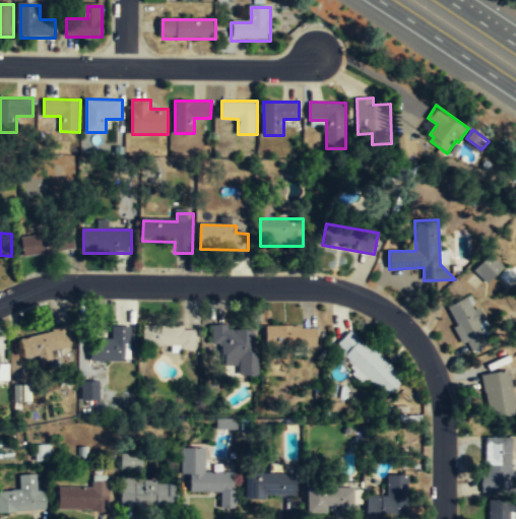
[(26,254),(72,254),(72,239),(26,239),(26,254)]
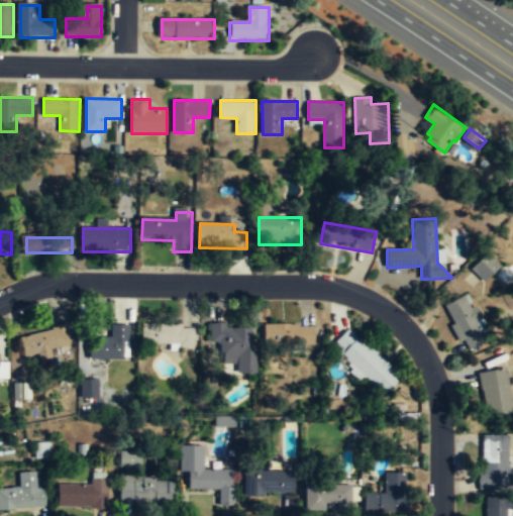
[(502,265),(485,282),(472,269),(489,251),(502,265)]
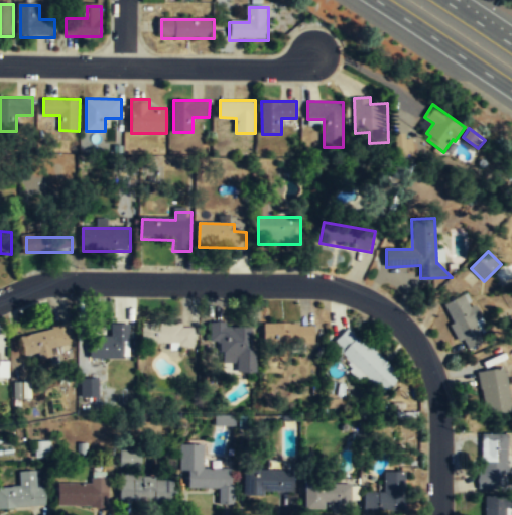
[(461,345),(469,341),(470,344),(488,337),(472,294),(444,305),(461,345)]
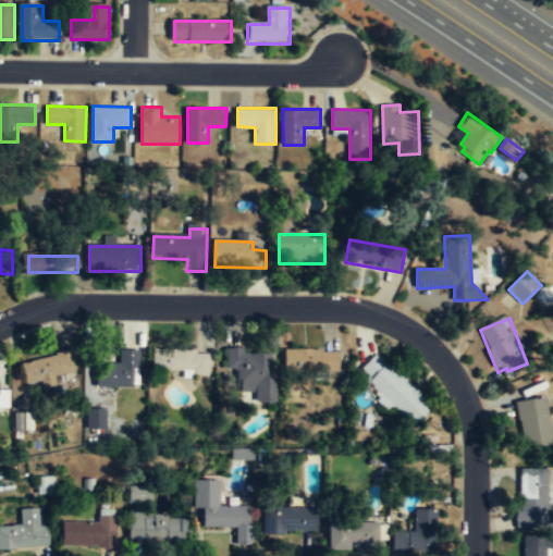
[(238,368),(238,385),(243,385),(243,392),(257,392),(257,403),(279,402),(279,378),(273,378),(273,353),(246,353),(246,347),(229,348),(229,368),(238,368)]
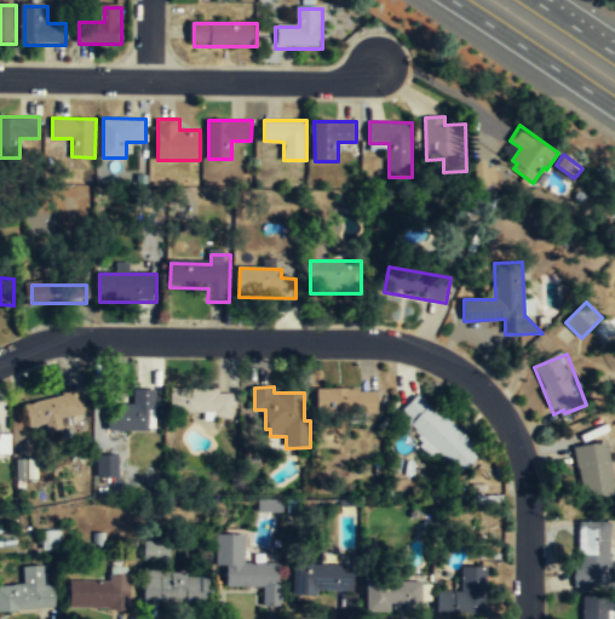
[(30,428),(47,423),(50,431),(64,428),(63,419),(88,413),(82,388),(63,393),(64,395),(26,405),(30,428)]
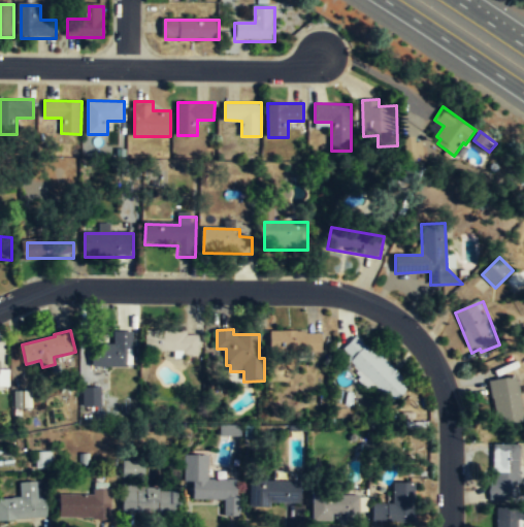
[(199,355),(199,334),(188,334),(188,330),(145,330),(145,350),(185,351),(185,354),(199,355)]
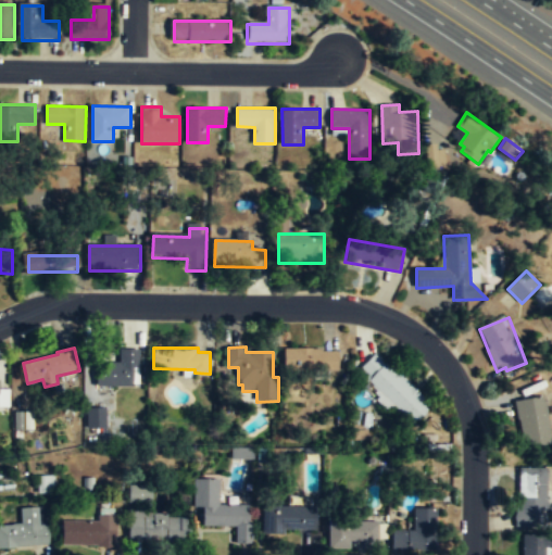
[(134,386),(134,367),(140,367),(141,349),(121,349),(121,362),(96,363),(97,386),(134,386)]
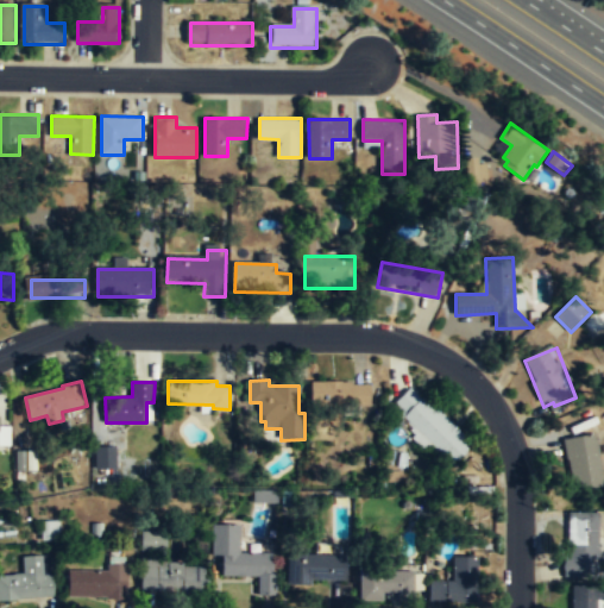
[(313,382),(310,406),(372,406),(372,384),(354,384),(354,382),(313,382)]
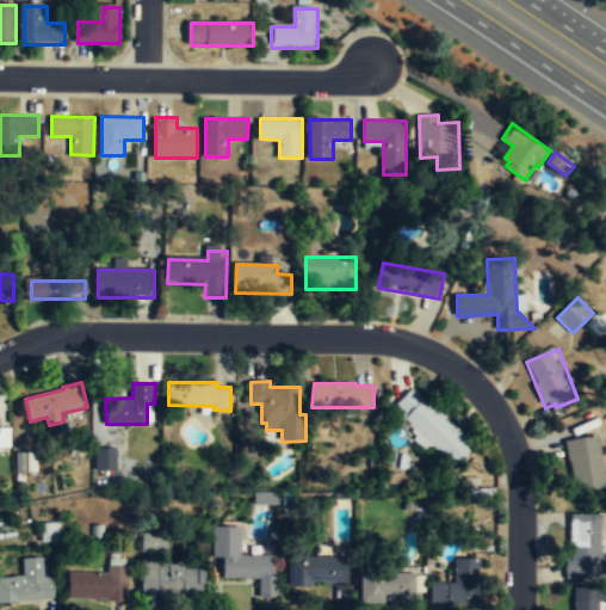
[(476,444),(426,396),(414,407),(406,418),(457,467),(476,444)]
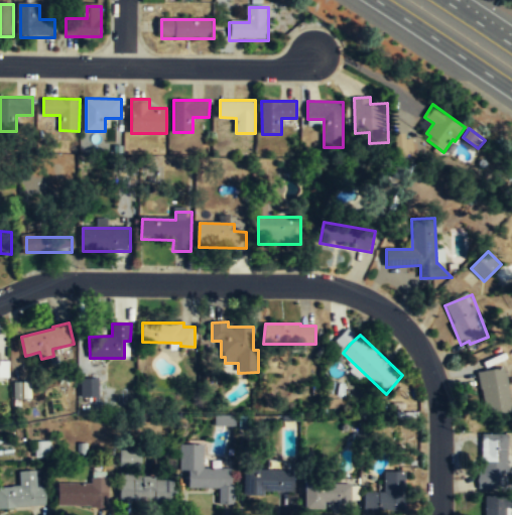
[(12,362),(2,362),(3,354),(0,354),(0,376),(11,377),(12,362)]
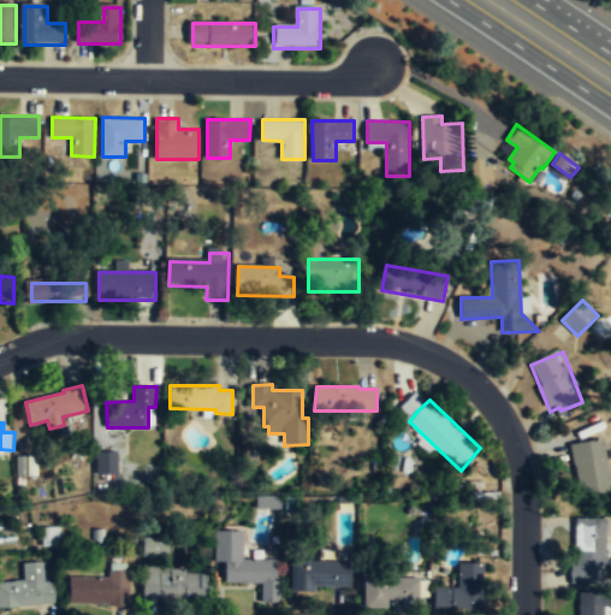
[(610,461),(606,438),(574,444),(581,497),(610,492),(610,461)]
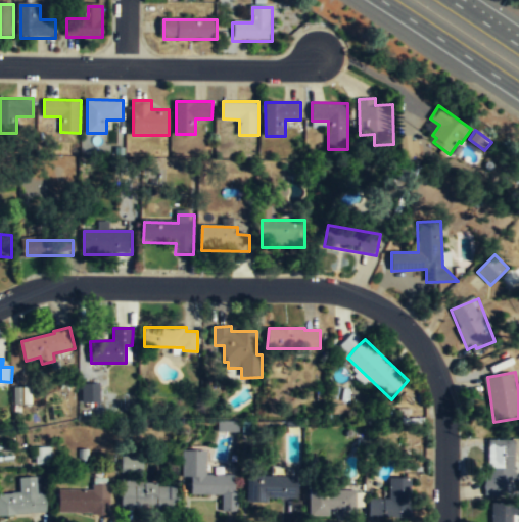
[(83,404),(101,402),(101,383),(83,384),(83,404)]
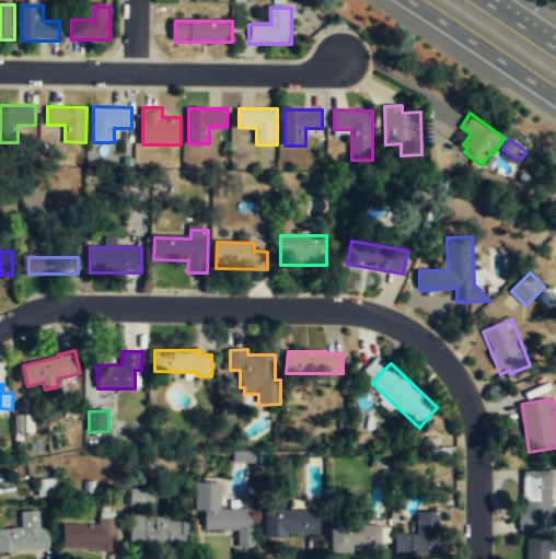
[(553,473),(526,473),(526,523),(553,523),(553,473)]
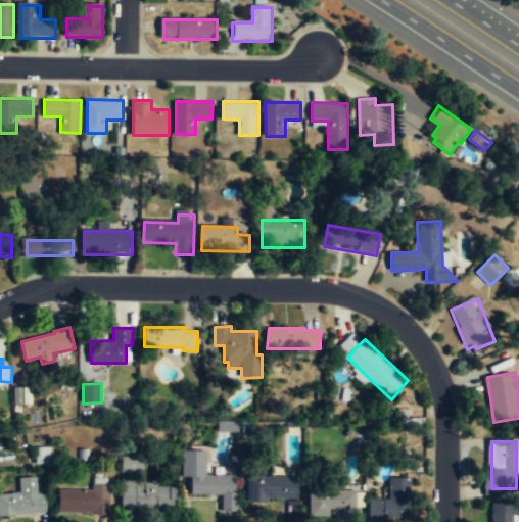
[(53,446),(53,463),(37,464),(37,447),(53,446)]
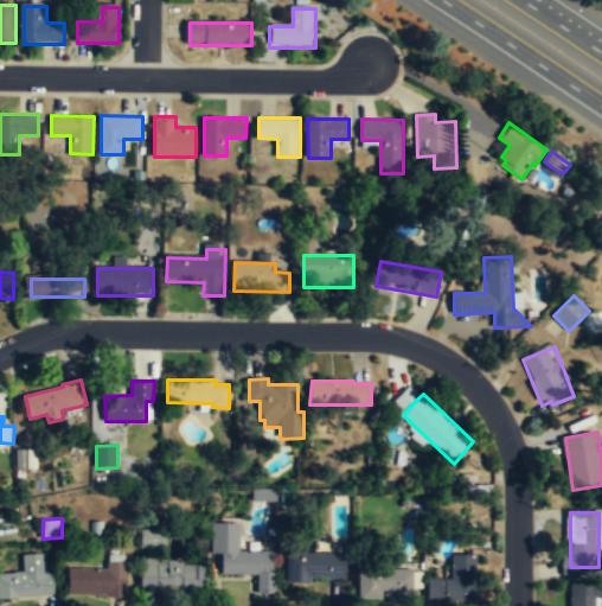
[(241,523),(212,523),(212,554),(223,554),(222,574),(261,575),(258,593),(277,593),(277,572),(273,572),(273,552),(241,550),(241,523)]
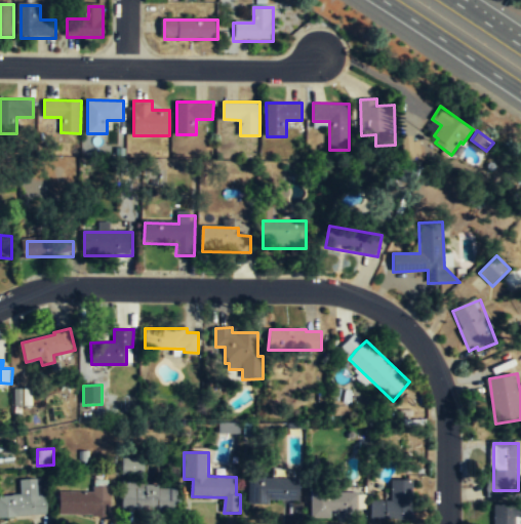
[(123,474),(146,474),(146,457),(123,457),(123,474)]
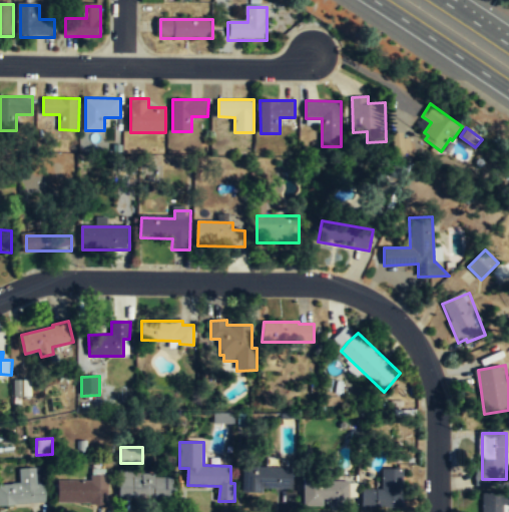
[(292,468),(243,466),(242,492),(263,493),(263,488),(293,489),(292,468)]
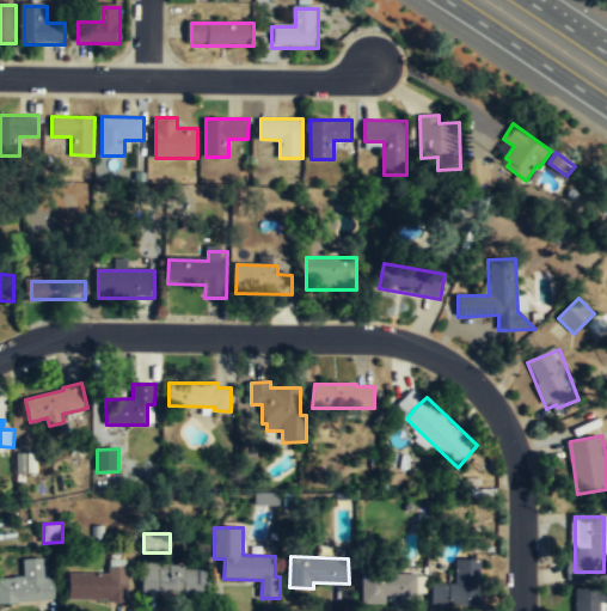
[(0,602),(56,599),(55,578),(46,578),(43,558),(24,560),(25,576),(0,578),(0,602)]
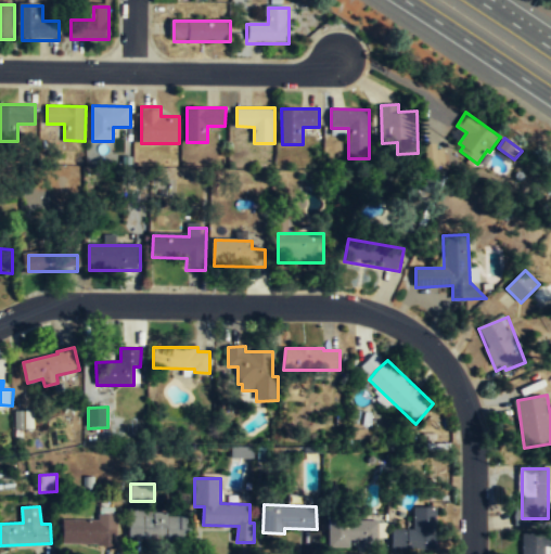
[(188,539),(188,516),(168,516),(168,513),(155,513),(155,506),(129,506),(129,538),(188,539)]
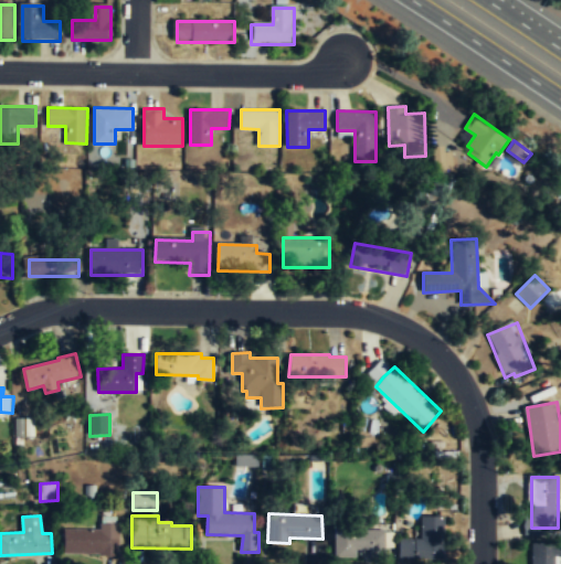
[(445,517),(422,517),(421,539),(399,539),(399,559),(446,560),(445,517)]
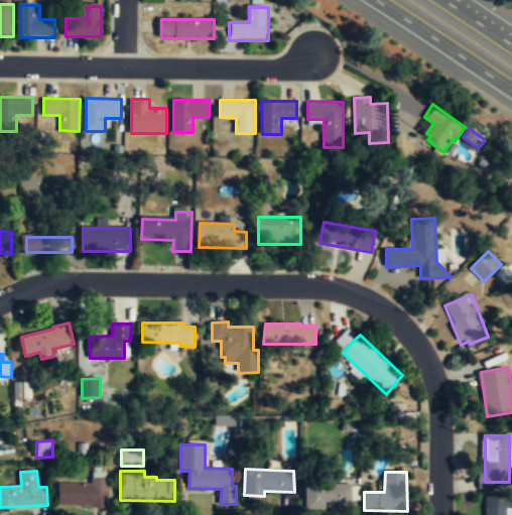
[(109,506),(110,478),(93,478),(93,484),(58,484),(58,505),(109,506)]
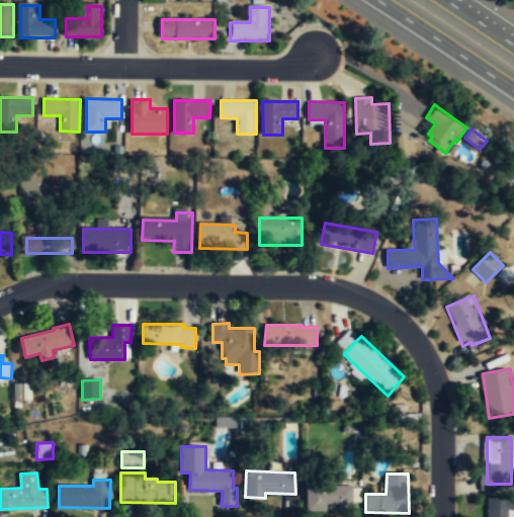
[(353,513),(354,486),(307,485),(308,510),(327,511),(327,504),(340,503),(340,514),(353,513)]
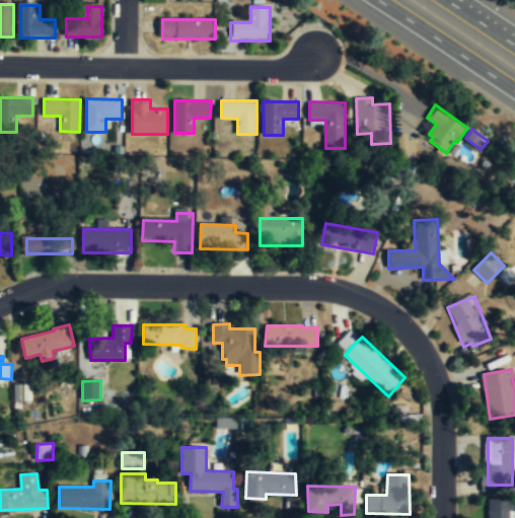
[(514,511),(510,511),(510,501),(489,501),(489,517),(514,517),(514,511)]
